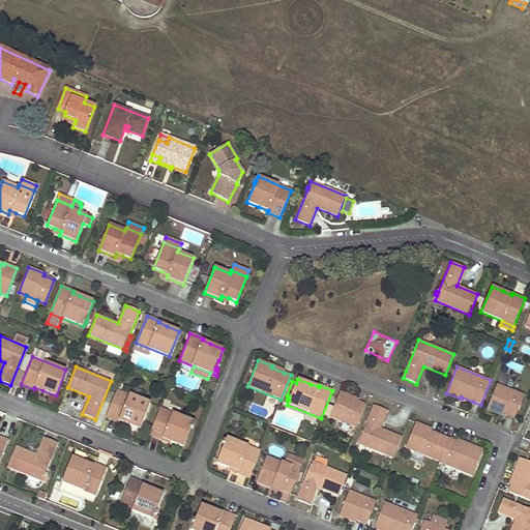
[(524,395),(497,385),(487,410),(503,416),(503,414),(514,418),(524,395)]
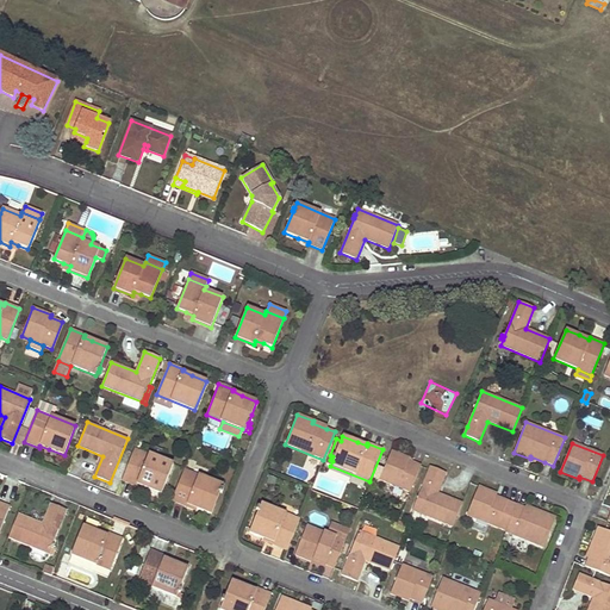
[(161,495),(173,465),(135,449),(122,481),(135,486),(136,486),(137,485),(147,489),(161,495)]
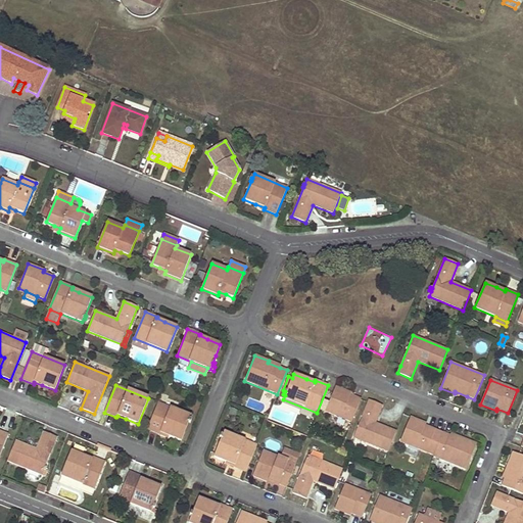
[(335,386),(325,412),(351,422),(361,399),(350,395),(351,393),(335,386)]
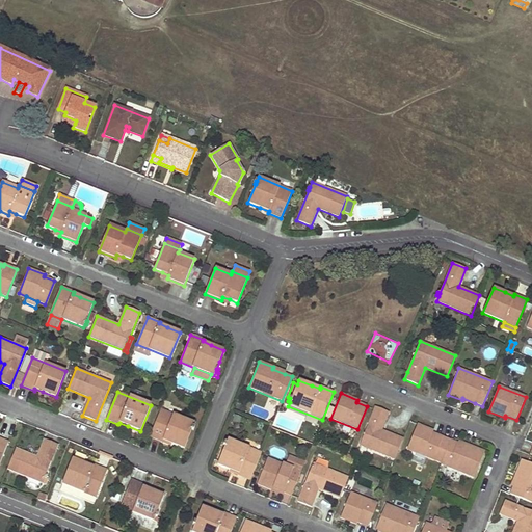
[(375,407),(360,446),(395,459),(403,439),(381,430),(389,413),(375,407)]
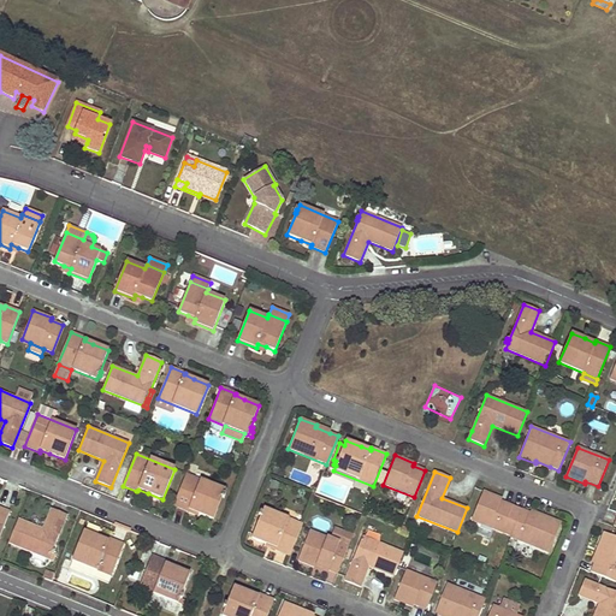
[(213,520),(225,490),(187,474),(173,507),(188,513),(189,510),(199,514),(213,520)]
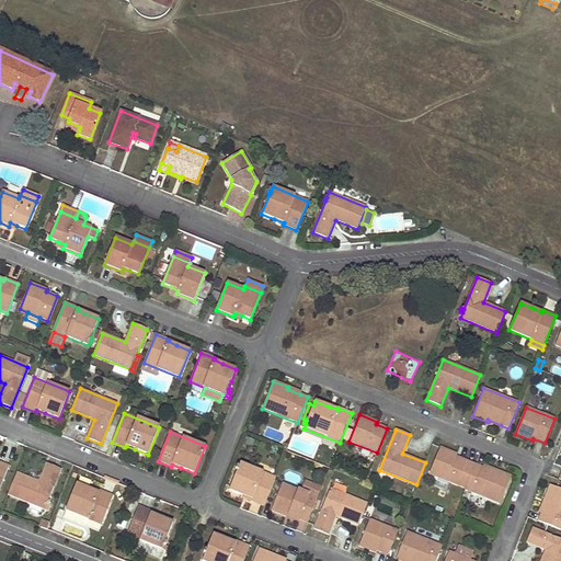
[(439,447),(428,474),(457,485),(467,461),(456,457),(457,454),(439,447)]
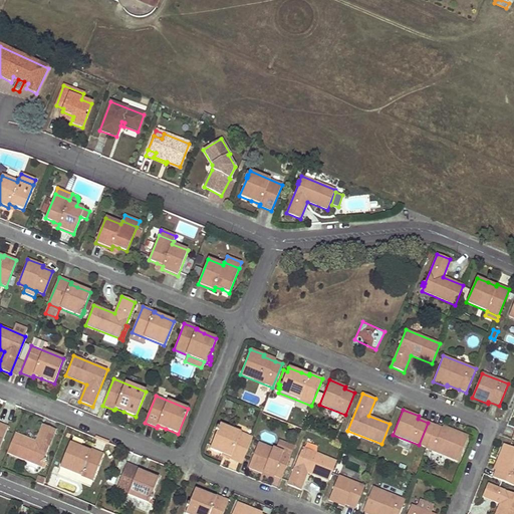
[(0,447),(8,427),(0,424),(0,447)]
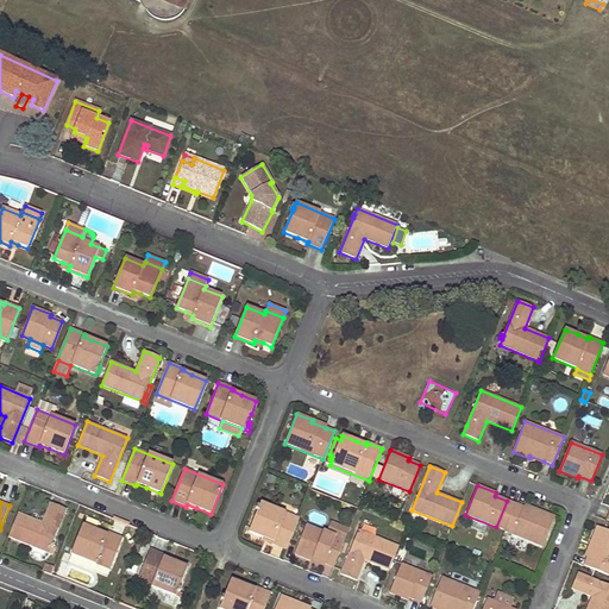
[(67,509),(50,503),(43,523),(18,514),(8,538),(49,553),(54,556),(56,550),(54,548),(55,545),(52,545),(67,509)]
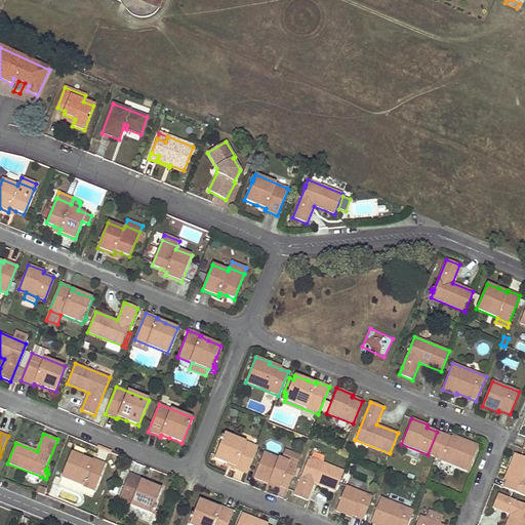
[(221,440),(214,459),(228,465),(235,468),(234,470),(247,474),(258,447),(225,434),(223,437),(221,437),(220,440),(221,440)]
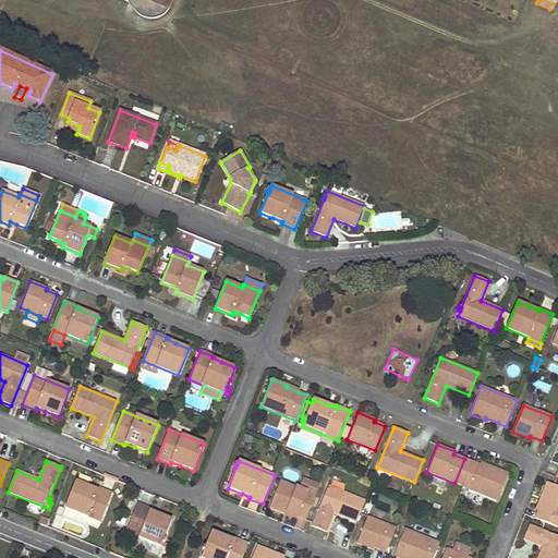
[(497,501),(508,474),(494,468),(493,470),(481,465),(472,462),(462,487),(497,501)]
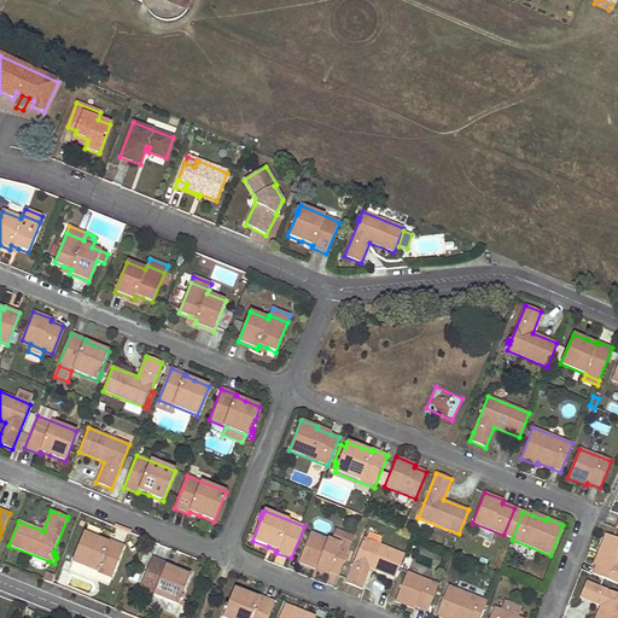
[(310,532),(298,563),(315,570),(315,567),(330,572),(338,576),(350,548),(310,532)]
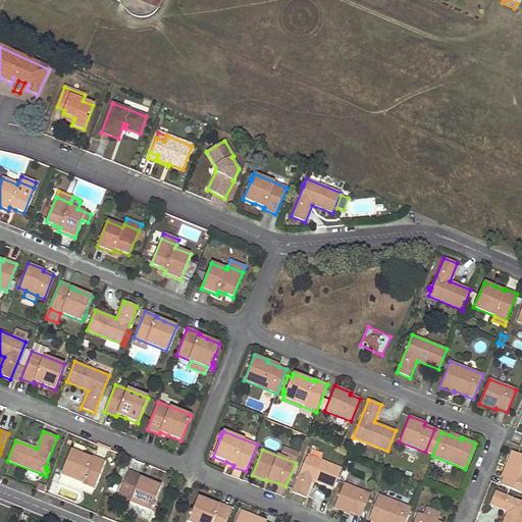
[(70,451),(61,475),(94,488),(105,462),(93,457),(92,459),(84,455),(70,451)]
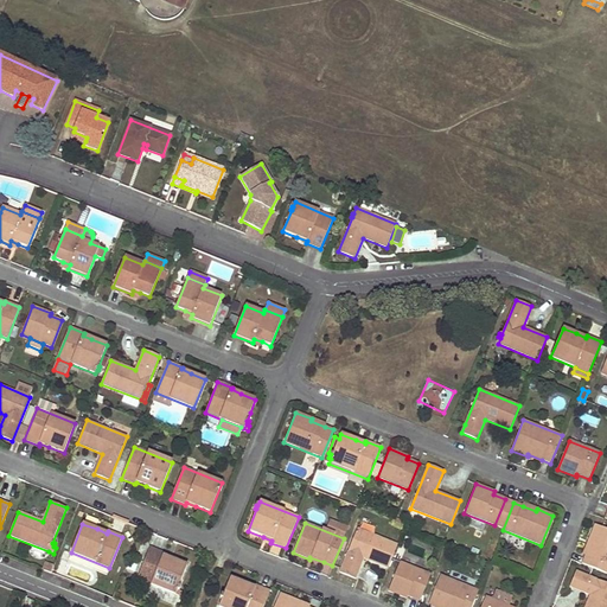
[(606,529),(595,524),(588,541),(590,542),(586,555),(582,564),(606,574),(606,529)]
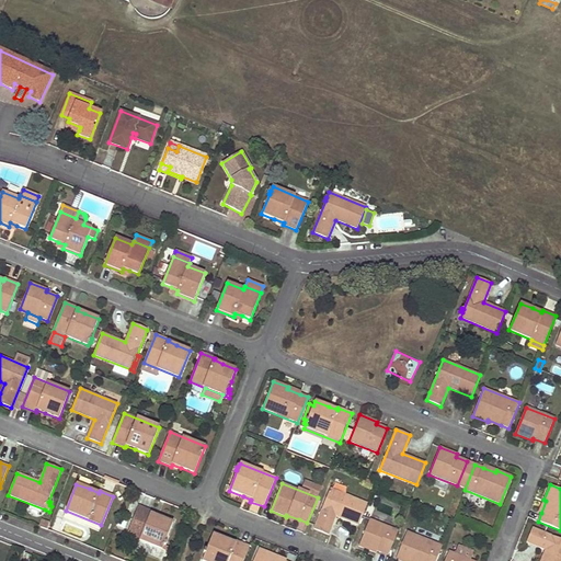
[(367,504),(330,489),(313,529),(328,536),(335,516),(358,526),(367,504)]
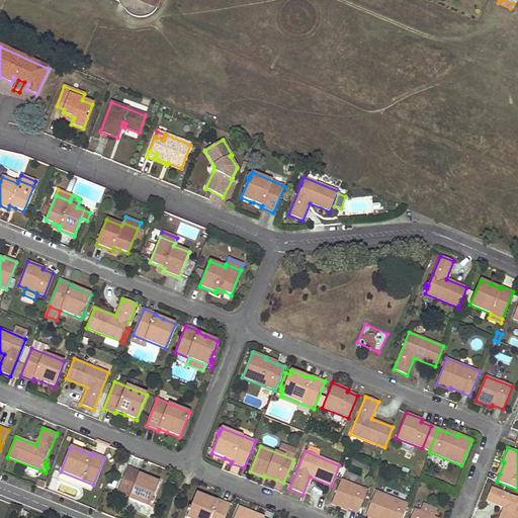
[(127,467),(116,494),(150,508),(153,509),(154,505),(153,504),(154,501),(152,501),(160,483),(147,478),(140,475),(140,472),(127,467)]
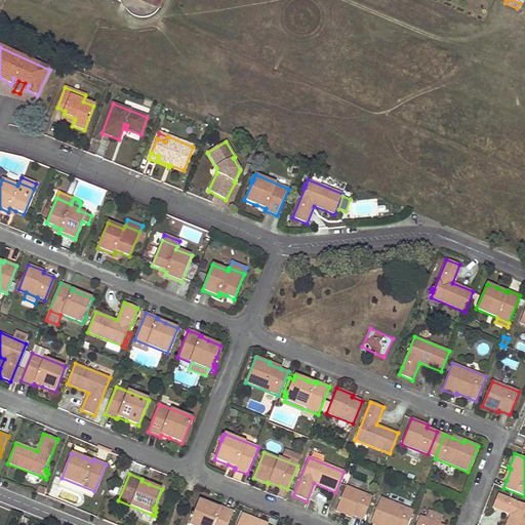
[(346,486),(335,512),(352,518),(353,516),(363,520),(372,496),(346,486)]
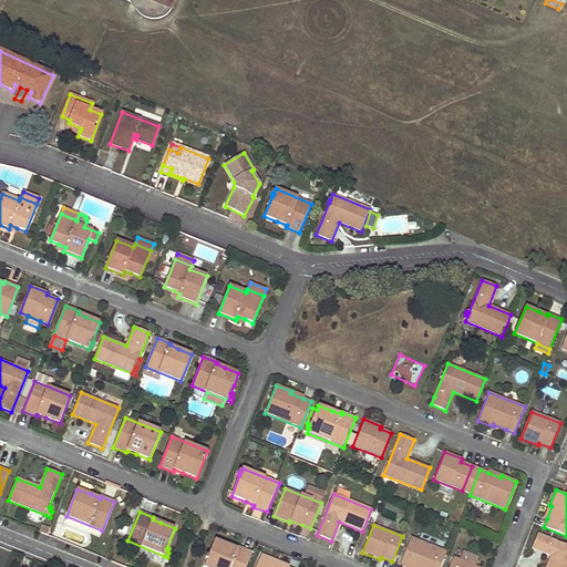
[(566,566),(566,545),(538,534),(533,548),(552,556),(546,566),(566,566)]
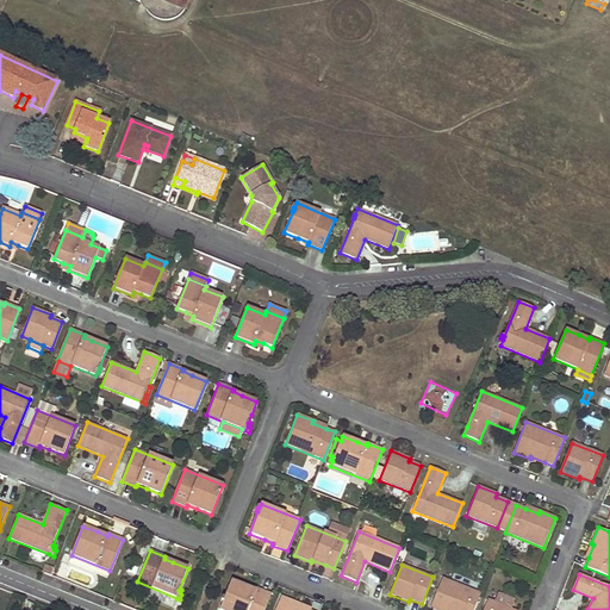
[(442,578),(430,609),(434,609),(473,609),(480,593),(442,578)]
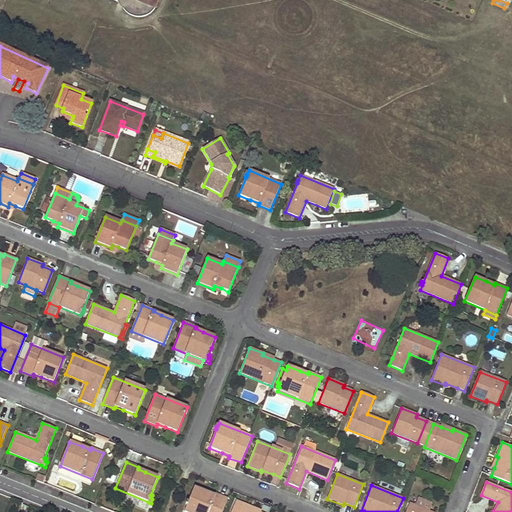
[(187,506),(184,511),(221,511),(227,499),(215,494),(215,496),(207,492),(194,487),(188,503),(187,502),(185,505),(187,506)]
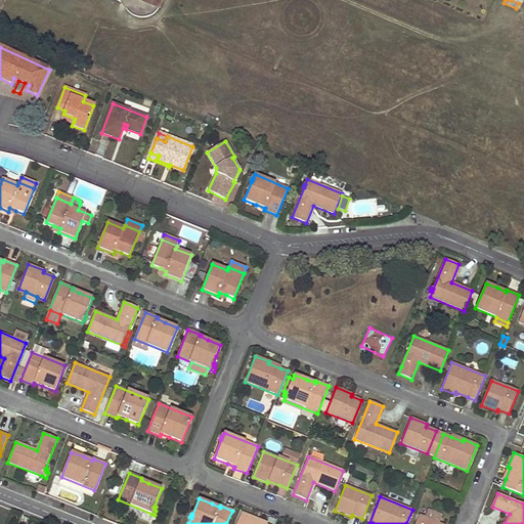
[(441,523),(439,523),(442,516),(428,510),(425,518),(419,515),(415,523),(441,523)]
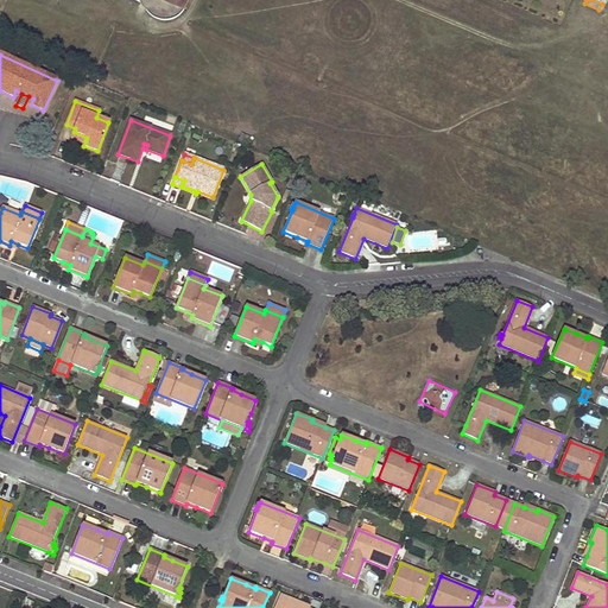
[(280,595),(274,607),(306,607),(296,603),(296,601),(280,595)]
